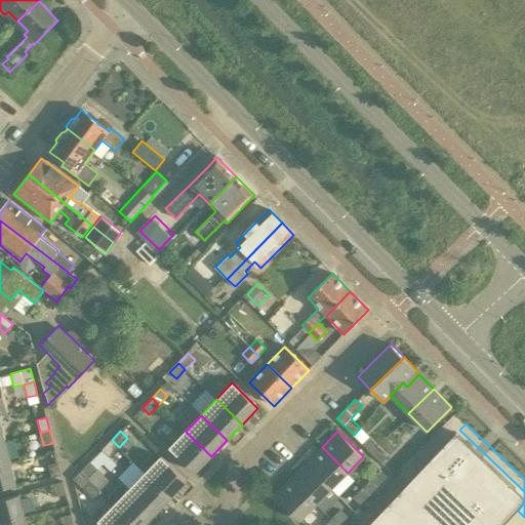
[(211,456),(186,432),(169,447),(195,472),(211,456)]
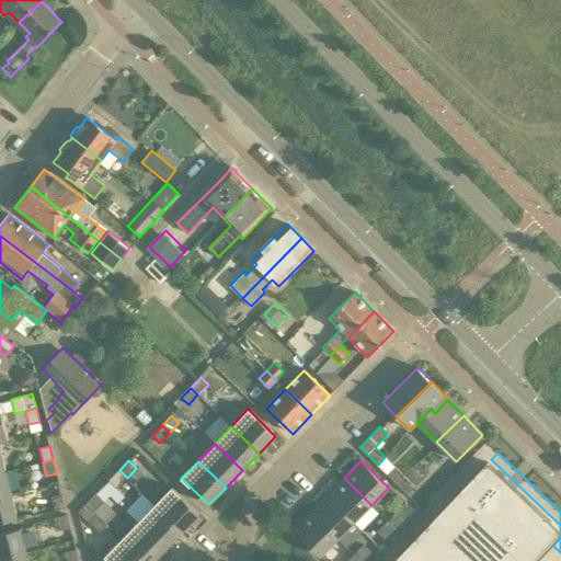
[(487,461),(392,560),(537,560),(552,546),(550,545),(560,534),(550,524),(551,523),(487,461)]
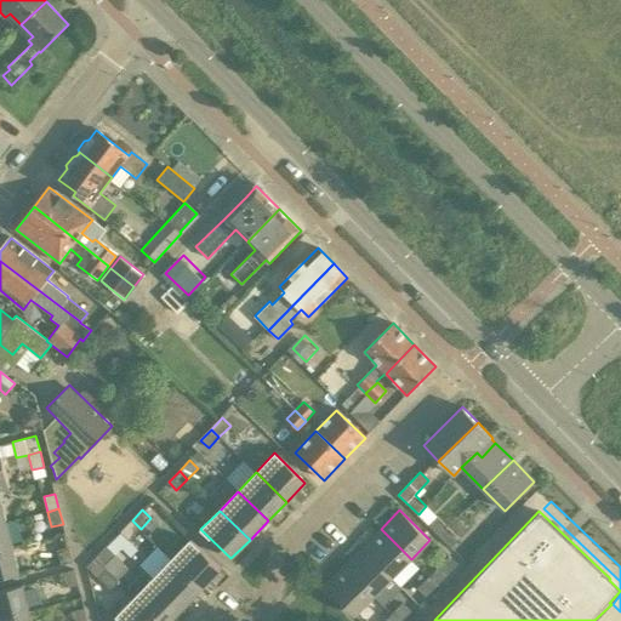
[(429,525),(439,536),(448,528),(437,517),(429,525)]
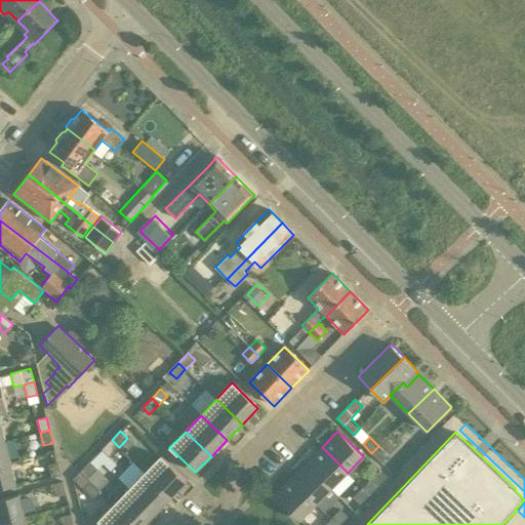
[(119,447),(112,440),(102,450),(109,456),(119,447)]
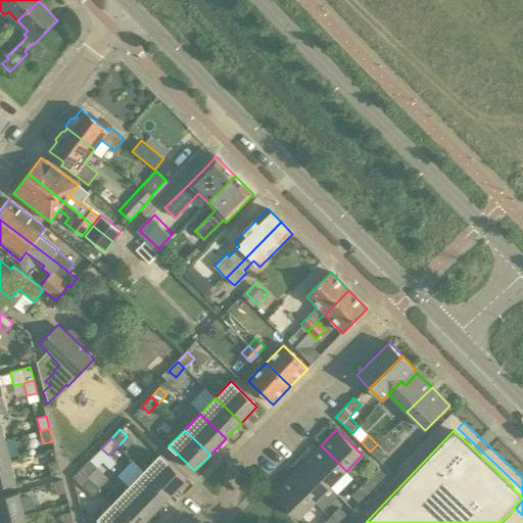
[(5,440),(0,440),(0,464),(10,462),(7,447),(5,440)]
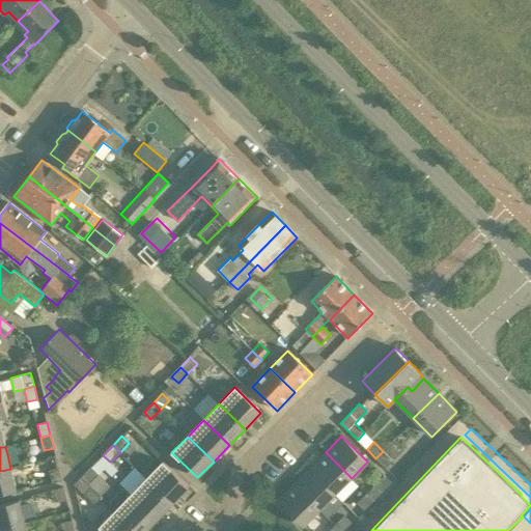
[(383,451),(375,458),(385,468),(392,462),(383,451)]
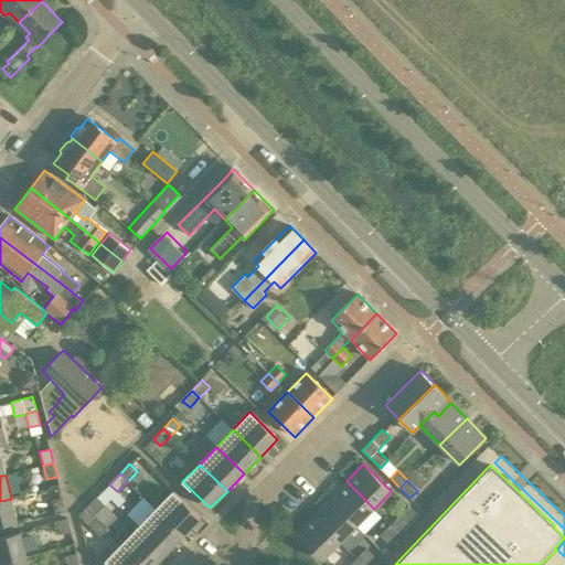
[(347,481),(329,498),(356,525),(374,509),(347,481)]
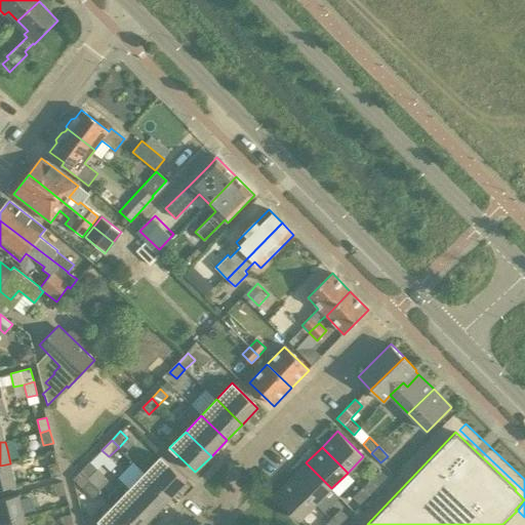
[(161,456),(146,473),(170,497),(187,481),(161,456)]
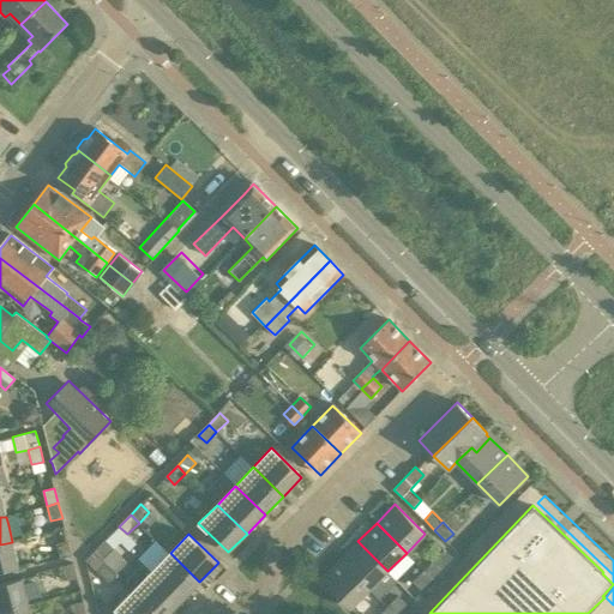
[(104,541),(94,552),(112,570),(122,559),(104,541)]
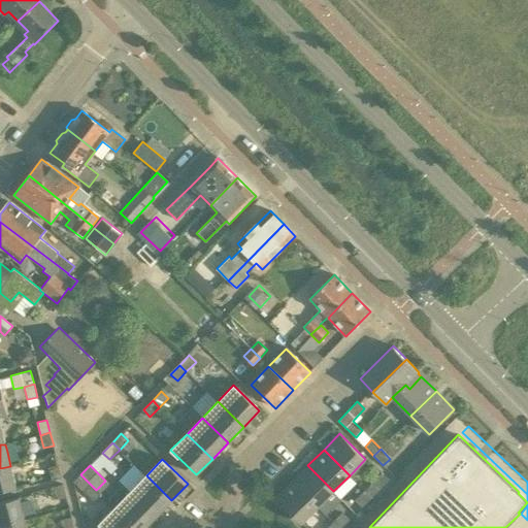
[(307,465),(292,482),(318,507),(333,491),(307,465)]
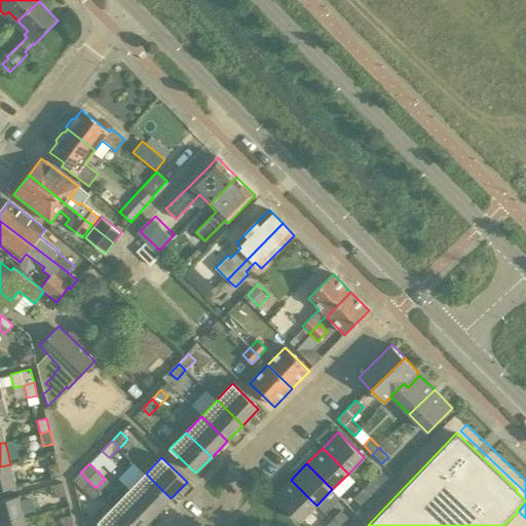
[(0,489),(16,486),(11,467),(10,464),(0,466),(0,489)]
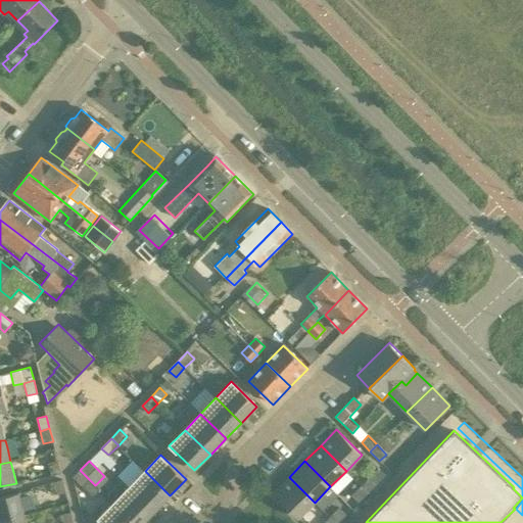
[(57,462),(48,464),(51,476),(61,473),(57,462)]
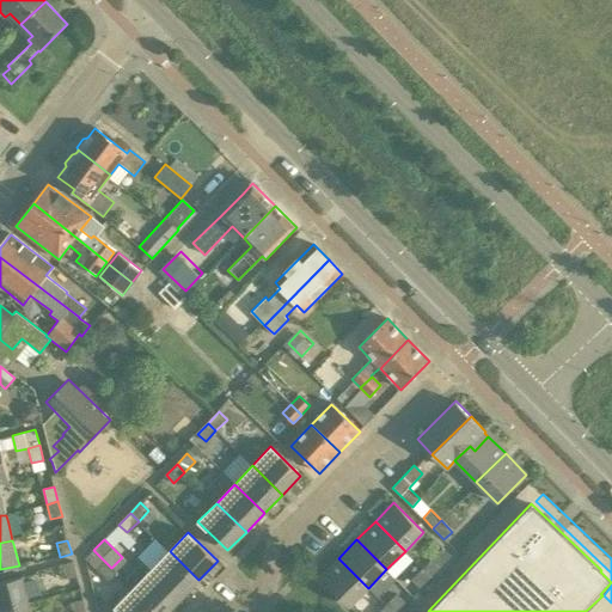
[(111,568),(93,550),(85,558),(97,569),(109,581),(116,573),(111,568)]
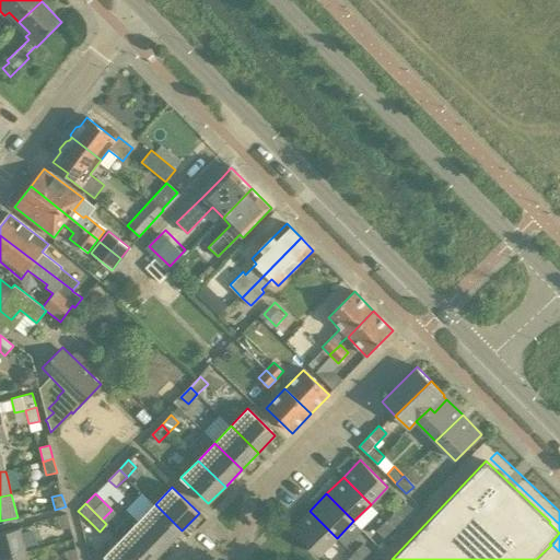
[(155,504),(138,522),(165,548),(182,531),(155,504)]
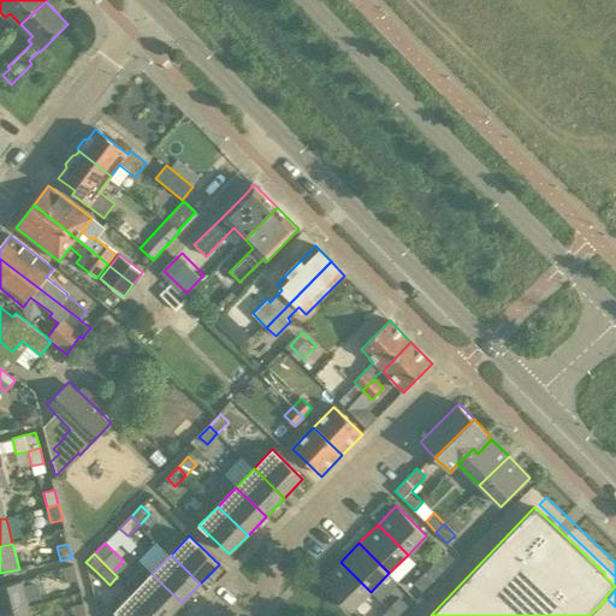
[(436,561),(425,572),(433,580),(444,569),(436,561)]
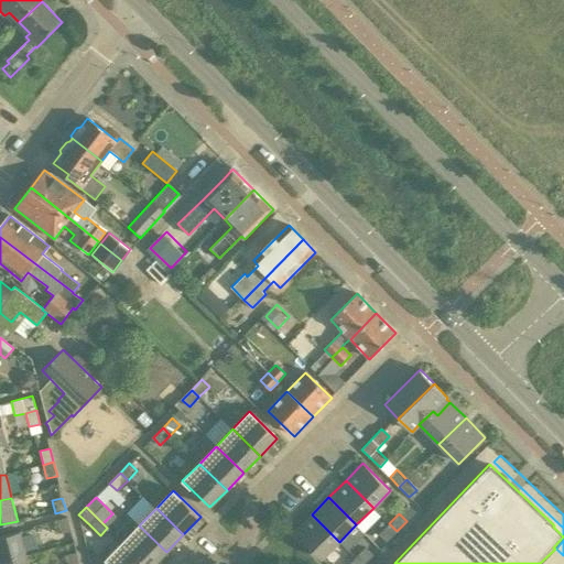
[(339,542),(312,514),(294,531),(322,560),(339,542)]
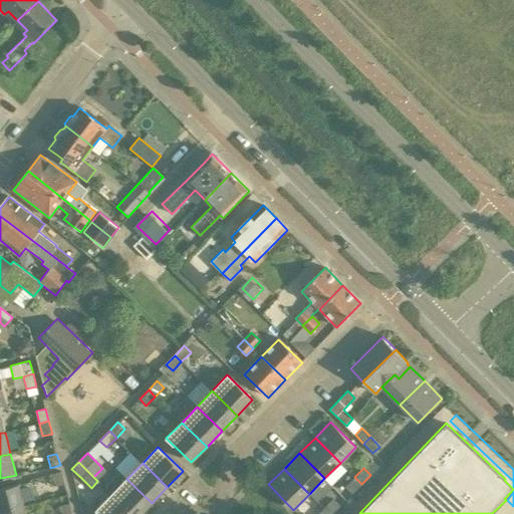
[(52,475),(55,486),(64,484),(61,472),(52,475)]
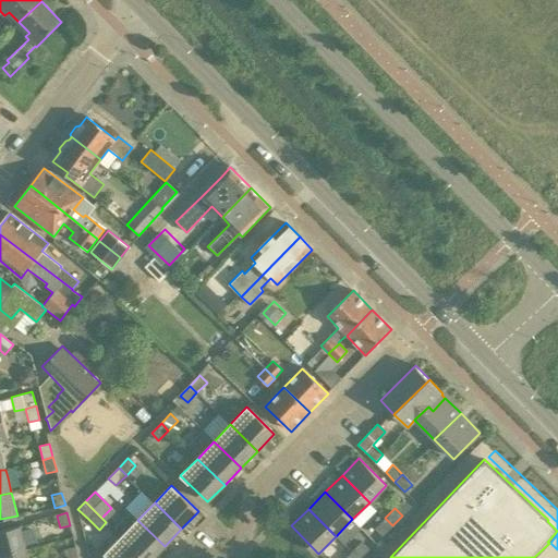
[(392,525),(385,518),(375,529),(383,536),(392,525)]
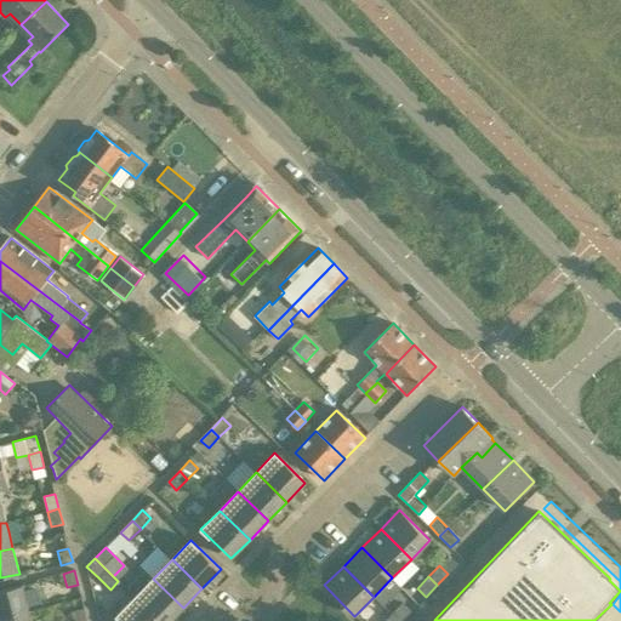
[(153,579),(135,598),(159,620),(170,620),(183,608),(153,579)]
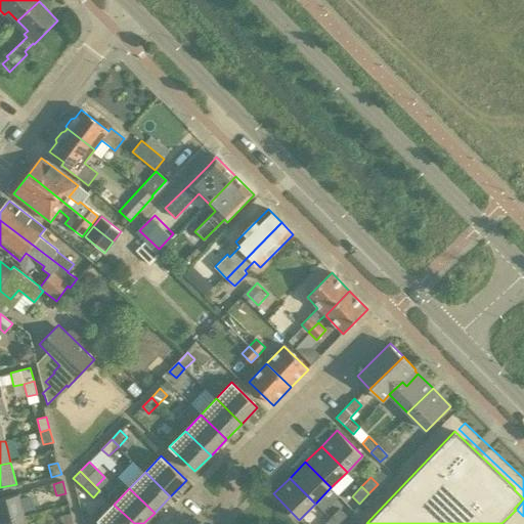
[(24,512),(18,493),(0,497),(0,521),(25,516),(24,512)]
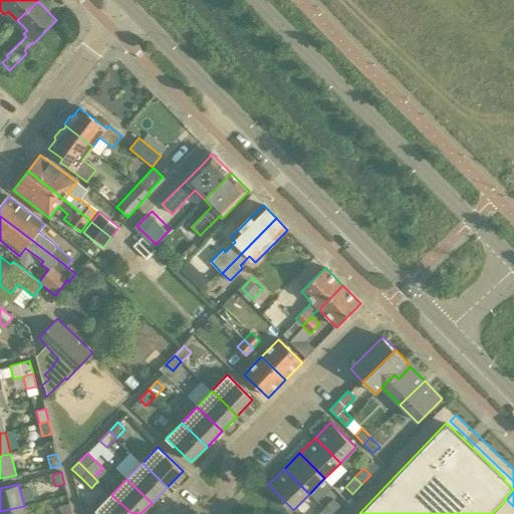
[(132,513),(111,495),(96,510),(99,513),(132,513)]
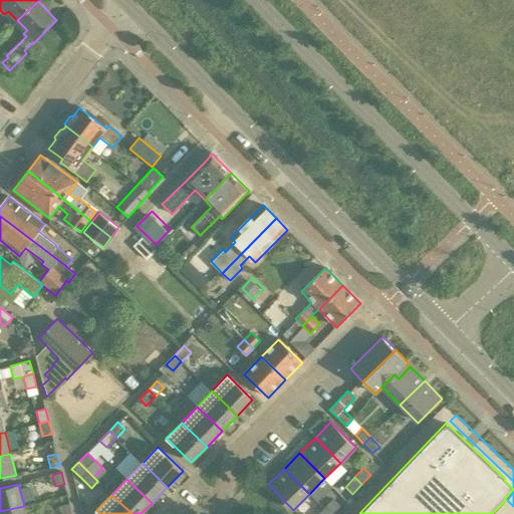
[(332,499),(323,508),(328,513),(331,513),(340,506),(332,499)]
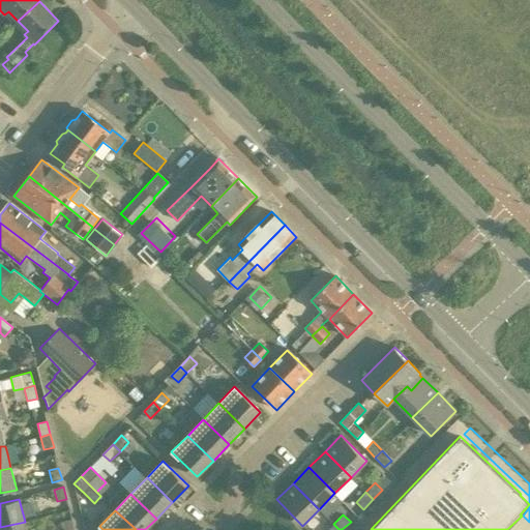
[(63,522),(64,529),(74,529),(71,520),(63,522)]
